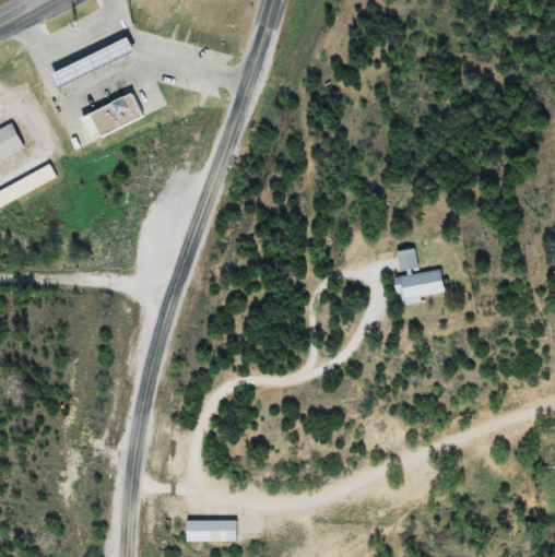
[(51,67),(127,31),(133,43),(58,80),(51,67)]
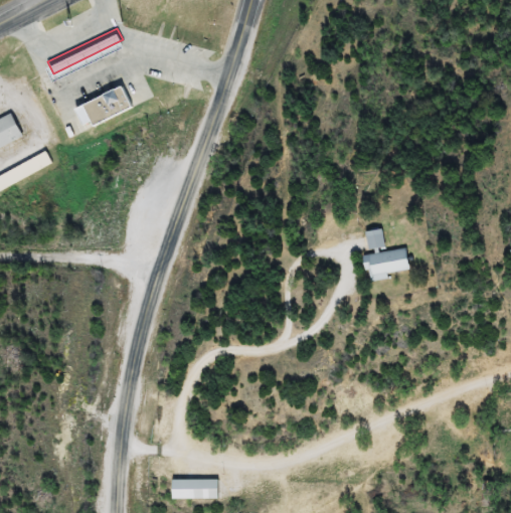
[(133,102),(94,121),(91,114),(82,118),(74,102),(122,78),(133,102)]
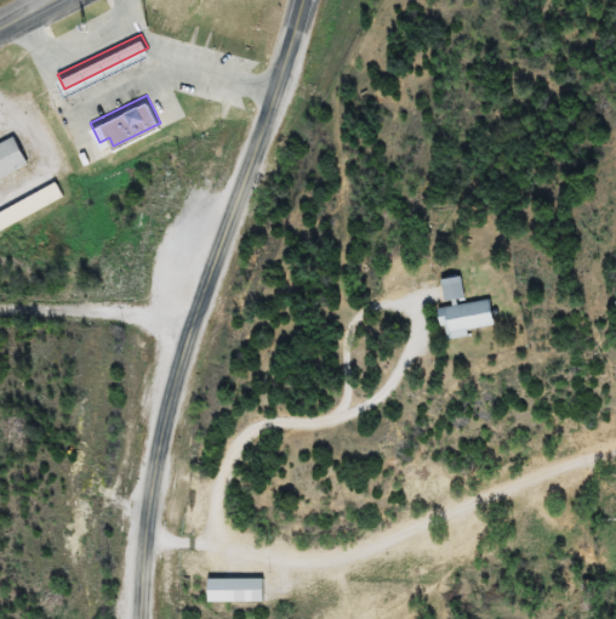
[(0,177),(27,164),(12,136),(0,141),(0,177)]
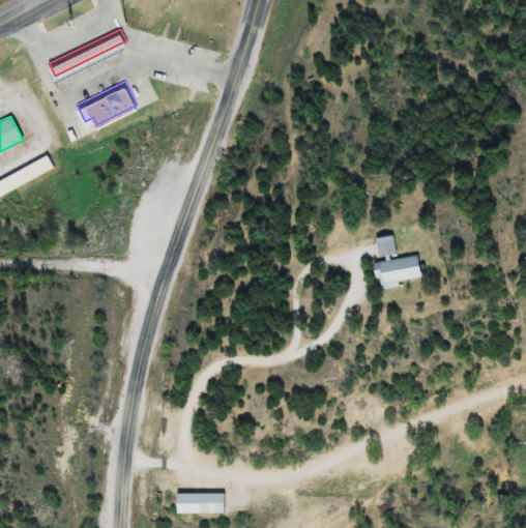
[(53,170),(47,157),(0,177),(0,194),(53,170)]
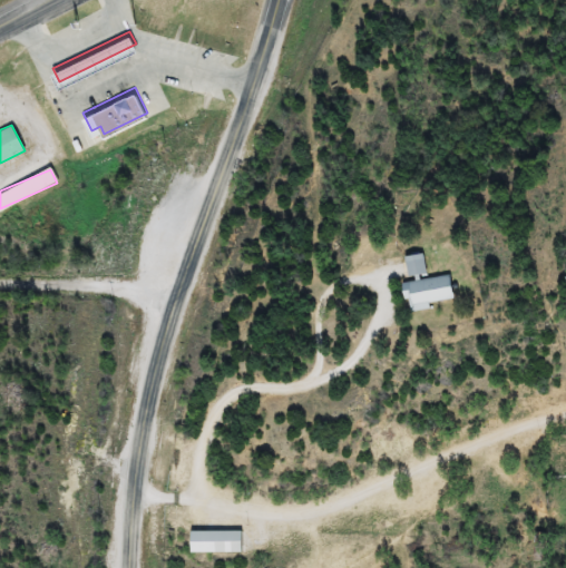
[(403,255),(406,275),(423,273),(422,253),(403,255)]
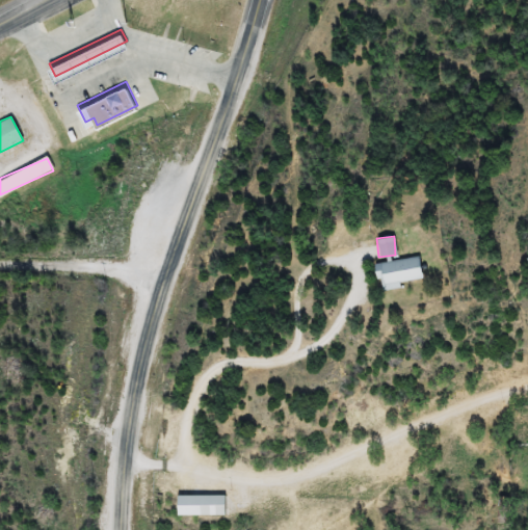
[(399,281),(423,277),(419,256),(375,262),(379,289),(399,286),(399,281)]
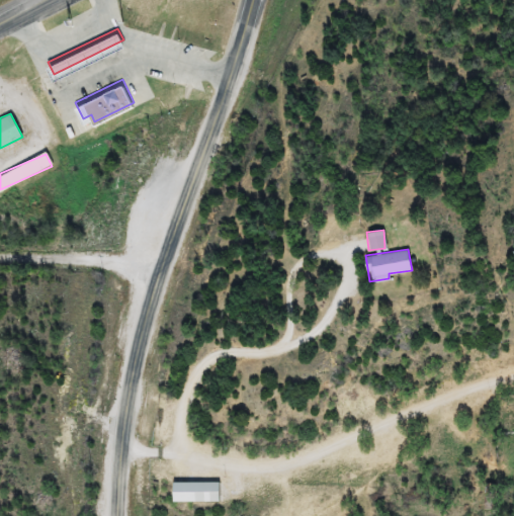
[(219,482),(172,482),(172,501),(219,501),(219,482)]
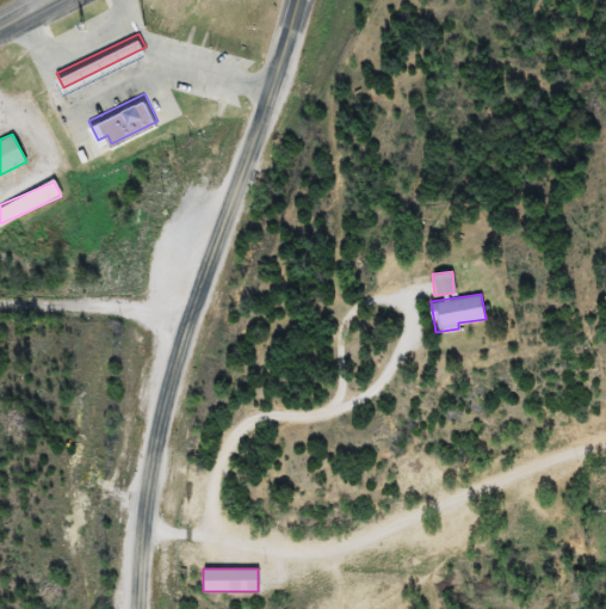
All buildings are outlined.
